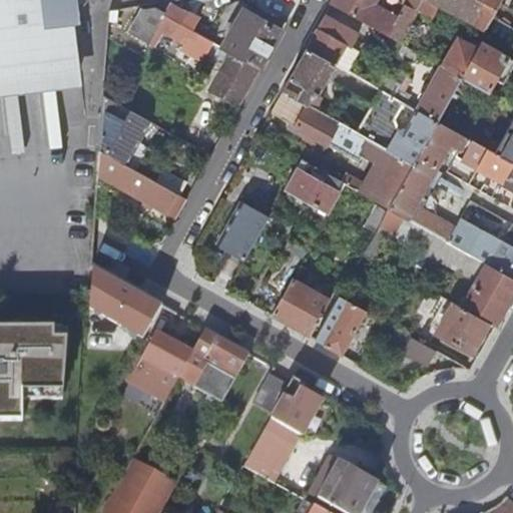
[(0,0),(0,76),(82,70),(77,18),(86,0),(0,0)]
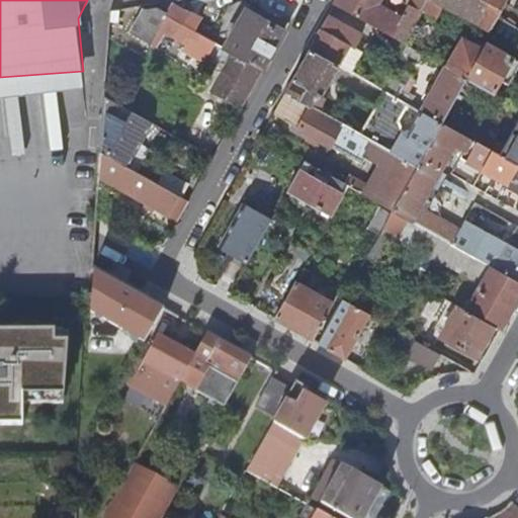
[(391,37),(401,18),(375,5),(372,11),(357,3),(358,0),(334,0),(332,5),(390,37),(391,37)]
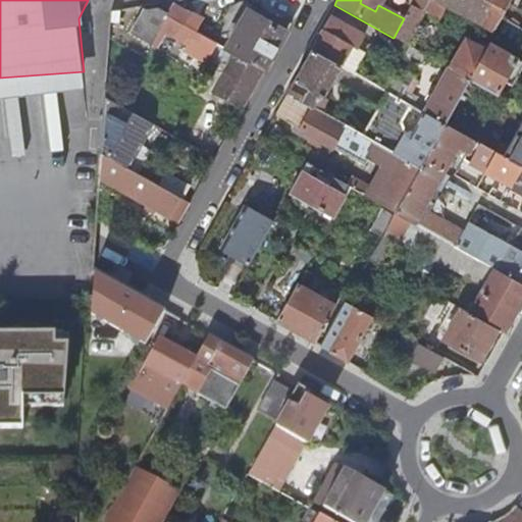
[(438,4),(430,0),(412,0),(413,0),(410,5),(404,18),(394,38),(406,44),(422,11),(431,16),(438,4)]
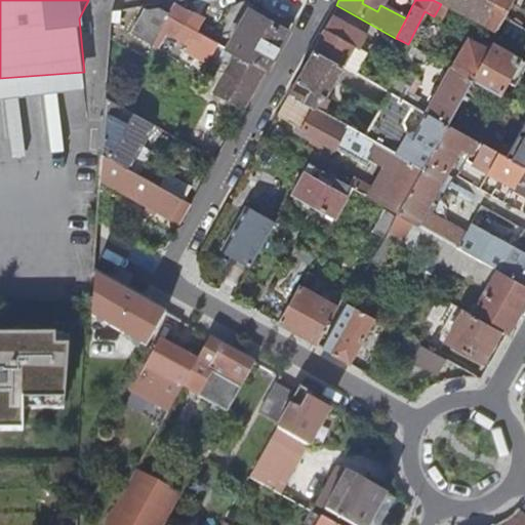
[(433,0),(441,4),(447,8),(491,32),(508,0),(433,0)]
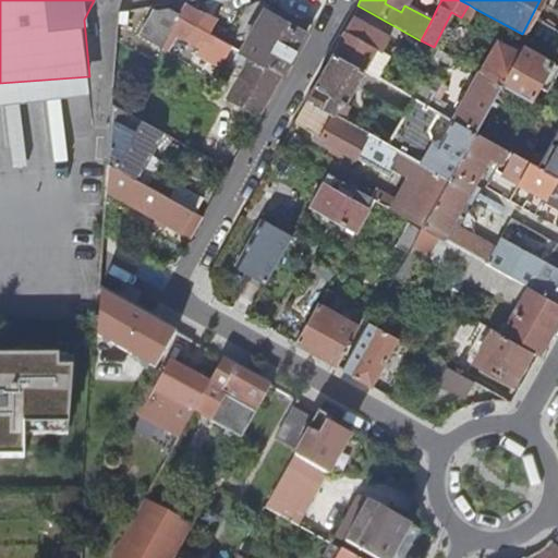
[(197,49),(222,62),(229,49),(230,47),(209,35),(195,27),(199,20),(202,15),(182,4),(177,16),(168,11),(149,14),(137,36),(167,51),(174,37),(197,49)]
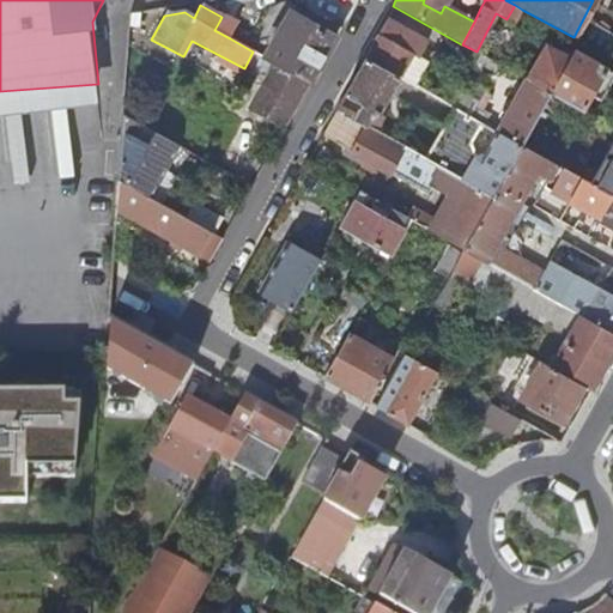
[(515,24),(522,10),(515,5),(507,19),(515,24)]
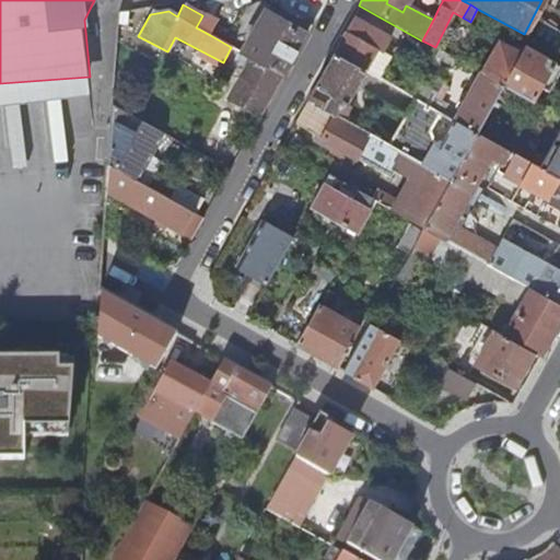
[(246,33),(251,36),(240,55),(247,59),(281,78),(305,36),(265,12),(255,30),(251,27),(246,33)]
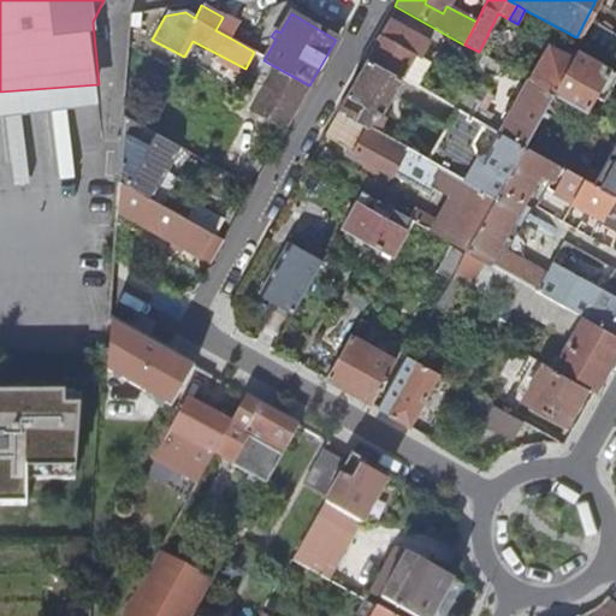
[(236,31),(220,22),(215,30),(231,39),(236,31)]
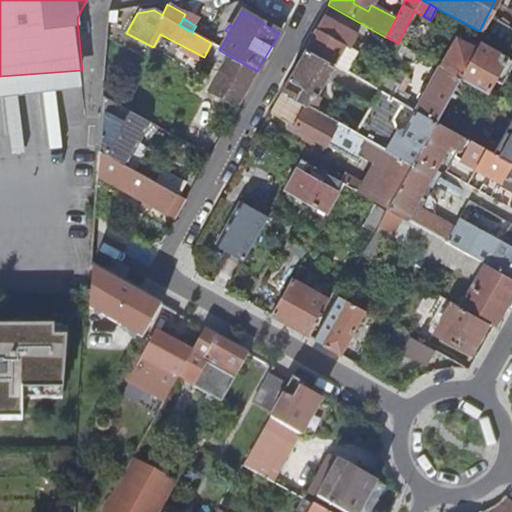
[(321,18),(318,23),(343,37),(340,42),(349,48),(355,37),(321,18)]
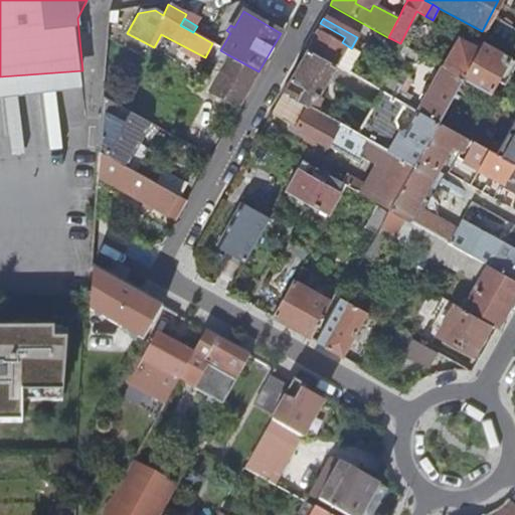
[(351,48),(342,42),(345,37),(320,23),(306,49),(335,65),(345,47),(350,50),(350,49),(351,48)]
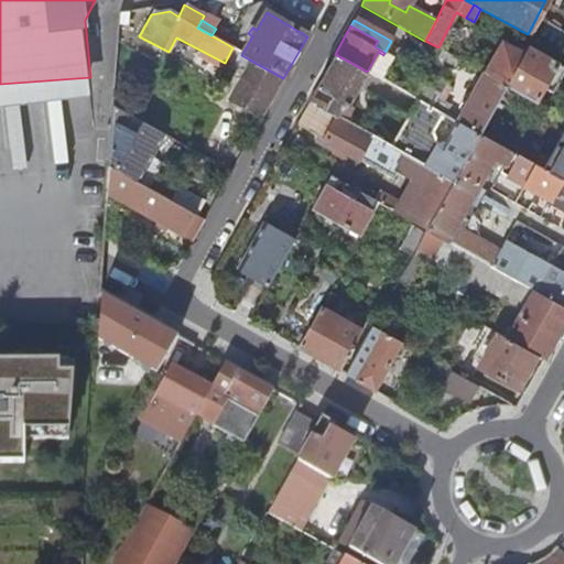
[(442,51),(438,47),(425,41),(424,41),(419,50),(436,60),(442,51)]
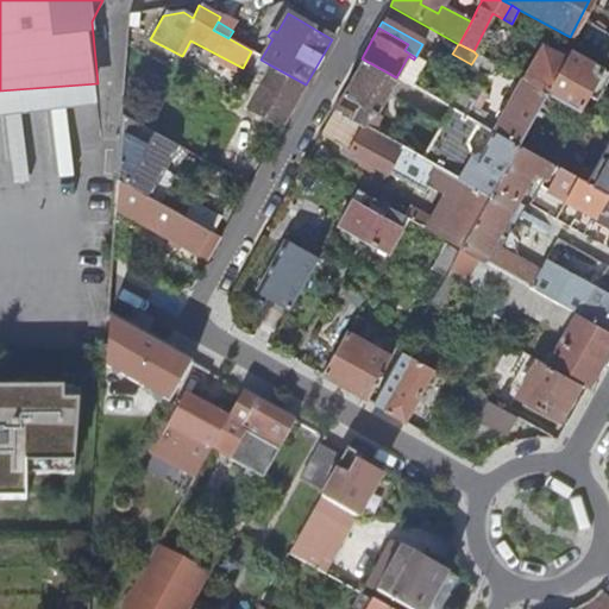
[(608,79),(608,74),(570,51),(565,60),(544,49),(526,81),(547,93),(578,111),(588,95),(597,101),(608,79)]
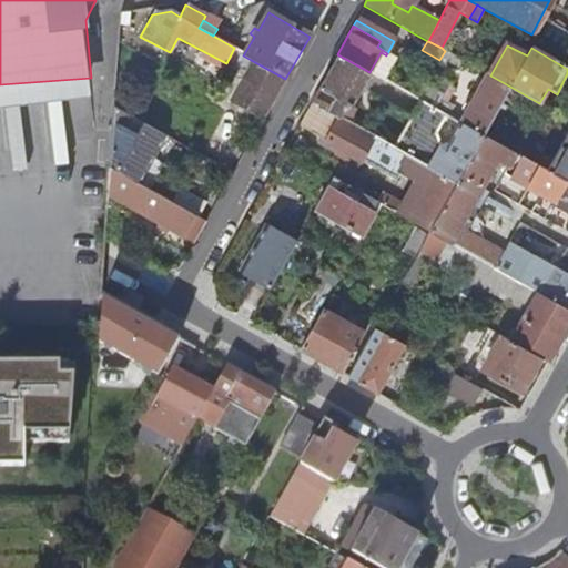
[(226,63),(201,50),(198,57),(222,71),(226,63)]
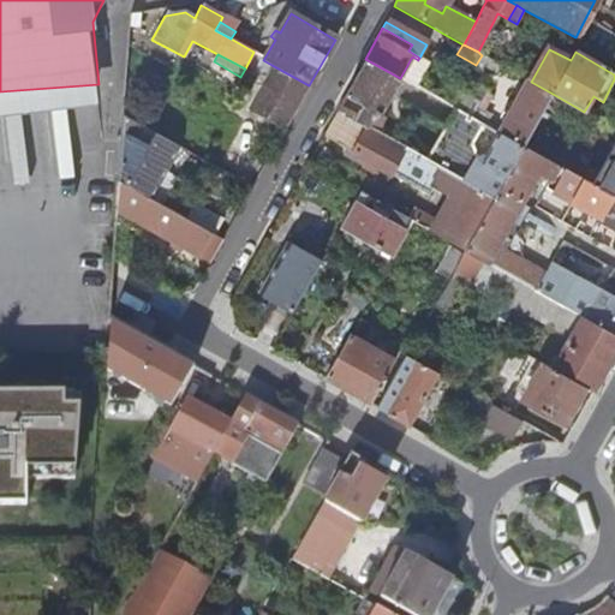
[(264,78),(272,65),(263,60),(252,54),(245,69),(264,78)]
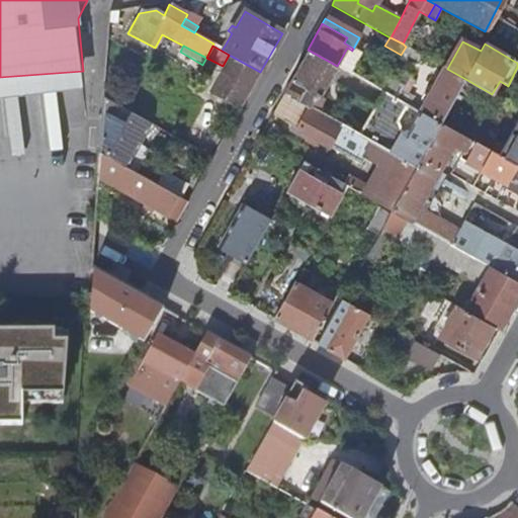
[(360,54),(352,50),(352,51),(347,48),(337,66),(349,73),(360,54)]
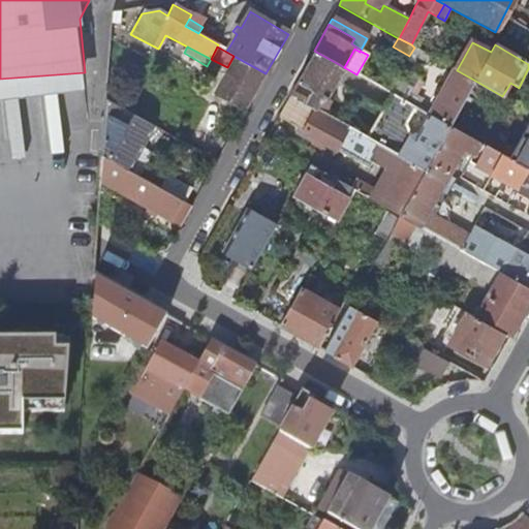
[(327,99),(344,67),(314,51),(297,82),(311,90),(303,103),(314,111),(318,104),(327,99)]
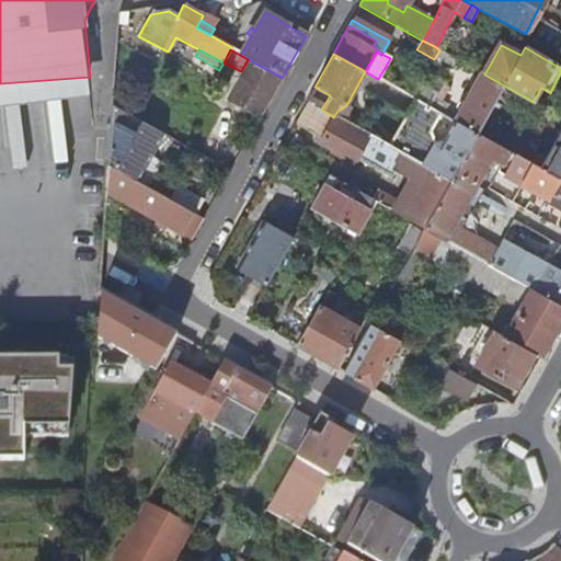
[(258,119),(282,78),(248,59),(241,71),(225,100),(258,119)]
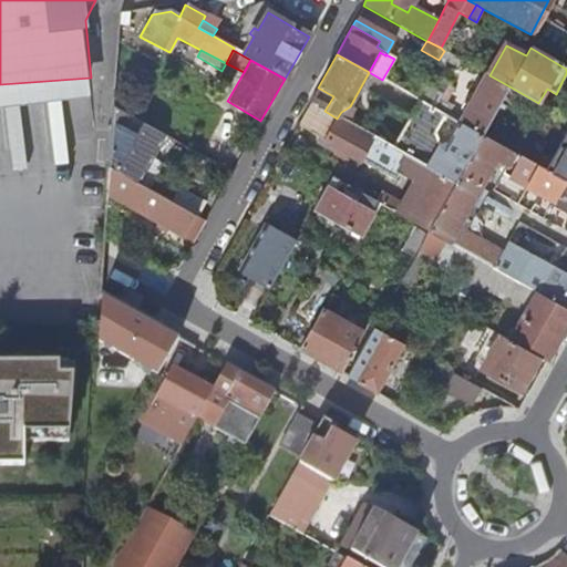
[(482,135),(509,86),(490,75),(486,74),(465,111),(460,122),(482,135)]
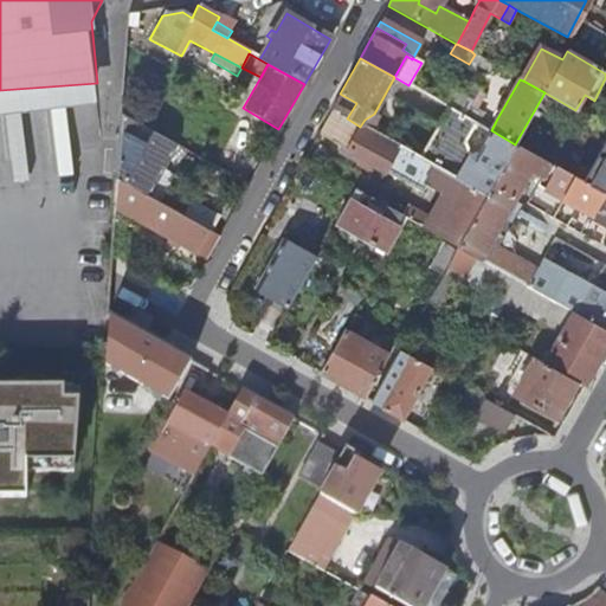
[(464,116),(471,104),(452,94),(445,105),(464,116)]
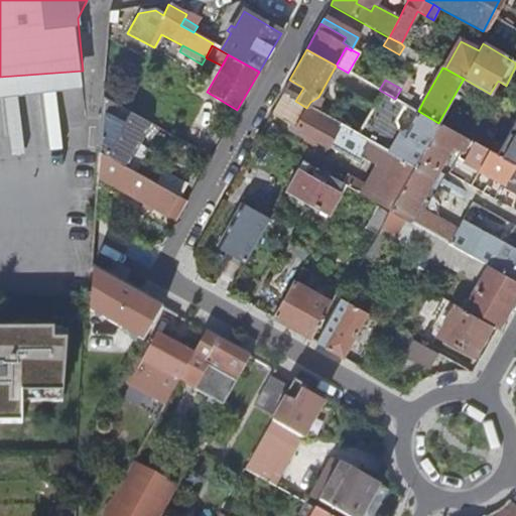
[(423,101),(401,89),(395,99),(418,111),(423,101)]
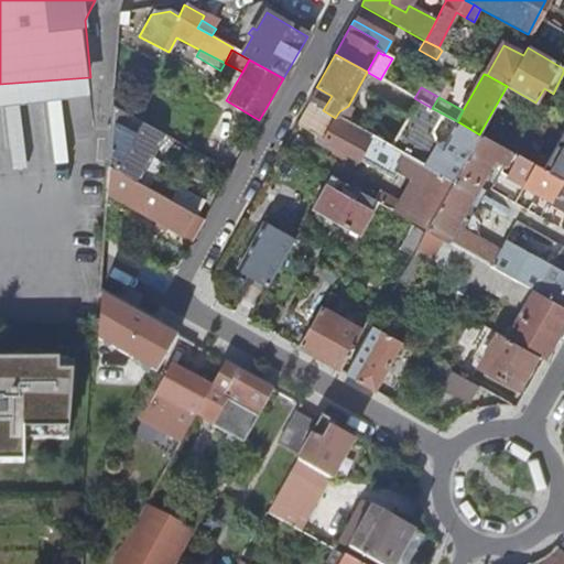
[(413,98),(387,147),(403,155),(425,167),(453,183),(479,134),(457,121),(432,108),(414,98),(413,98)]
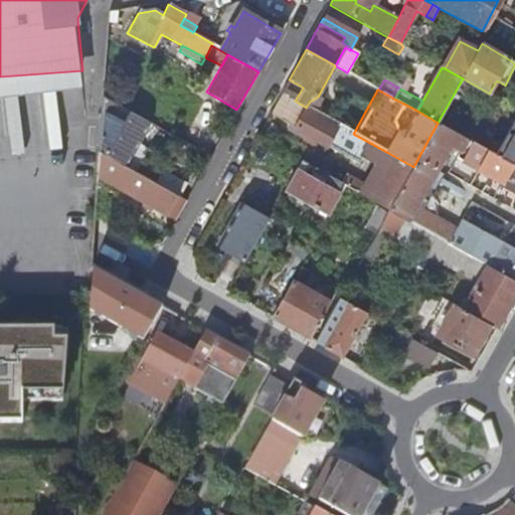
[(353,134),(306,108),(295,101),(282,94),(270,114),(291,125),(288,130),(312,143),(314,138),(357,163),(361,156),(368,142),(353,134)]
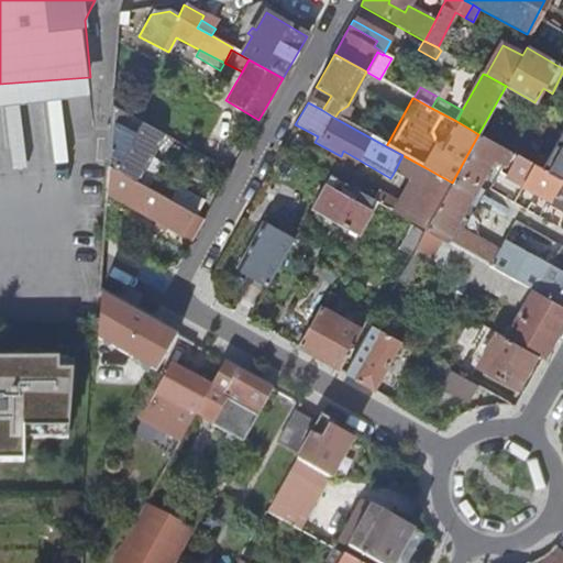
[(150,157),(163,134),(140,122),(131,141),(118,134),(127,116),(113,107),(109,163),(109,167),(135,183),(150,157)]
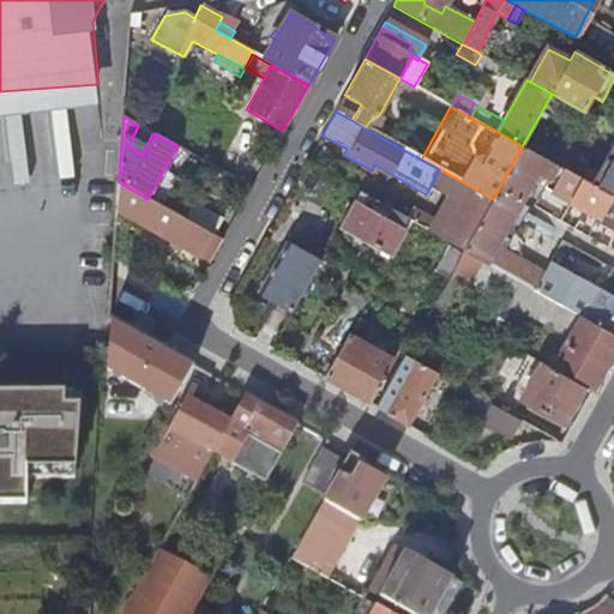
[(517,210),(537,175),(542,178),(561,187),(559,193),(579,204),(601,216),(597,222),(613,232),(613,197),(607,193),(558,166),(522,146),(493,199),(463,252),(481,262),(487,264),(517,210)]
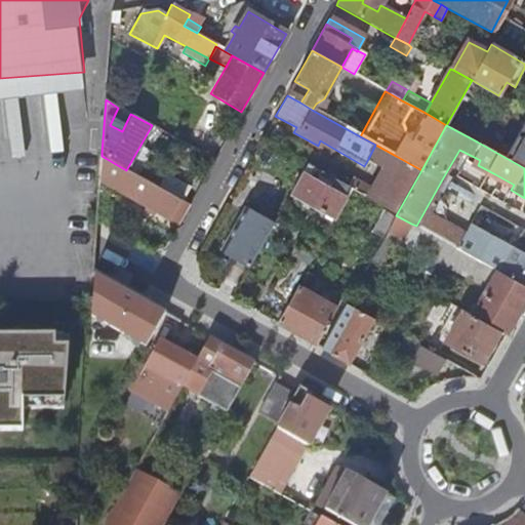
[(396,156),(375,145),(368,159),(384,168),(371,190),(375,193),(396,156)]
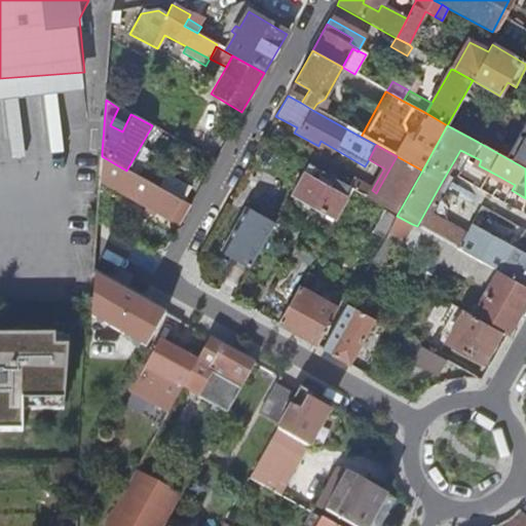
[(151,153),(140,147),(126,171),(138,177),(151,153)]
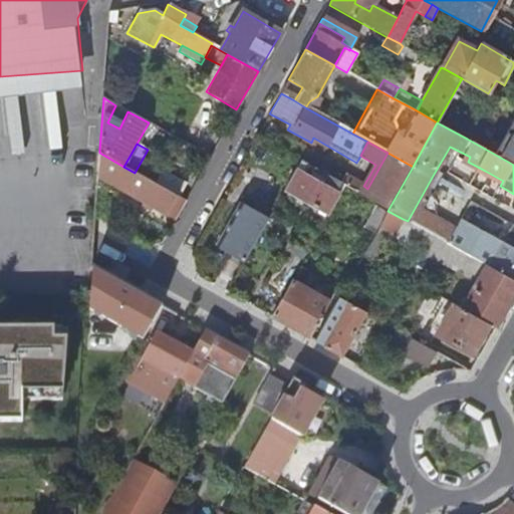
[(135,173),(123,167),(99,153),(97,178),(167,216),(177,197),(154,183),(135,173)]
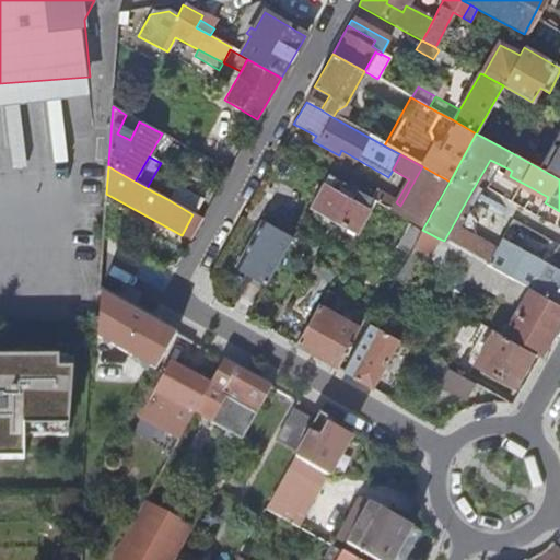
[(422,230),(450,182),(422,166),(400,206),(396,202),(386,198),(382,206),(422,230)]
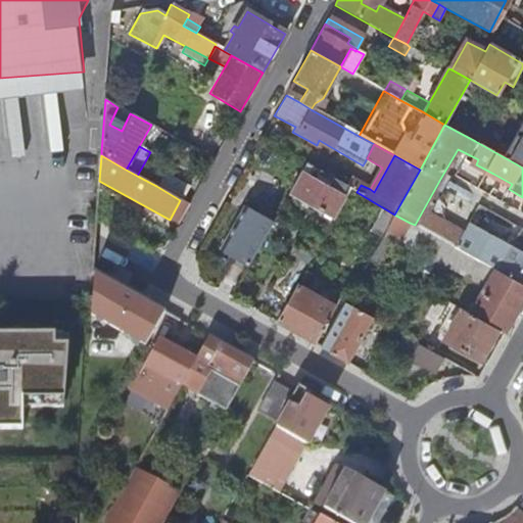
[(346,187),(305,164),(289,193),(334,219),(350,189),(346,187)]
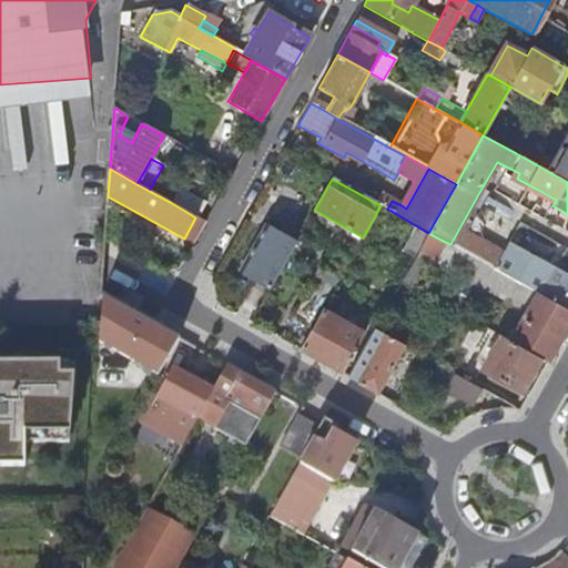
[(203,203),(179,189),(170,202),(195,217),(203,203)]
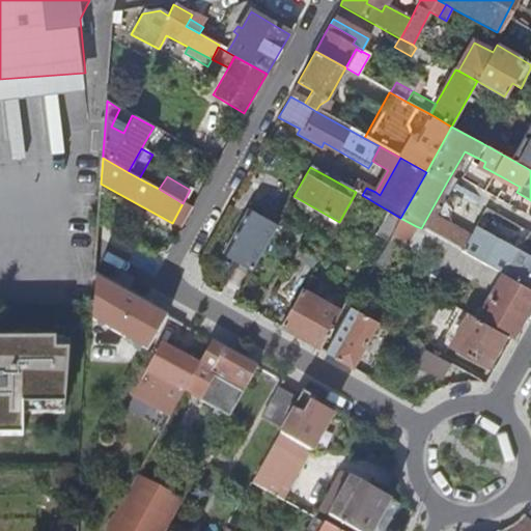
[(362,195),(366,188),(356,182),(352,190),(356,192),(362,195)]
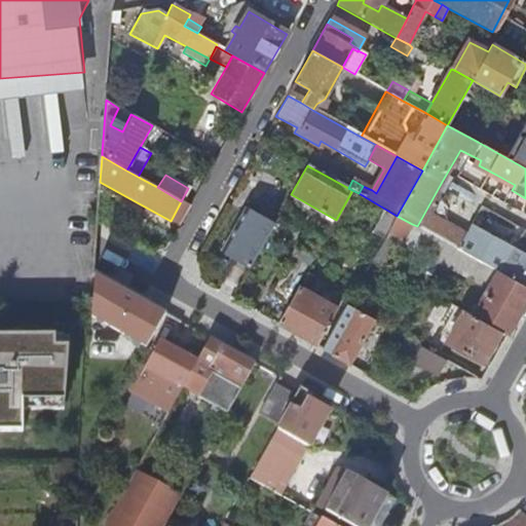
[(190,205),(181,201),(171,221),(179,225),(190,205)]
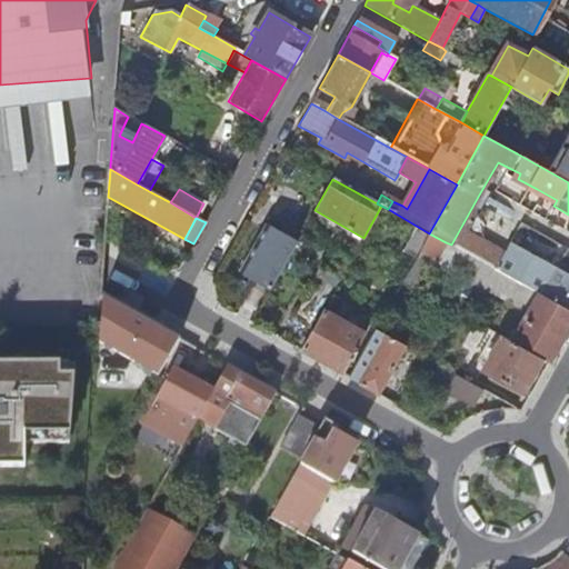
[(269,290),(297,242),(267,226),(240,275),(269,290)]
